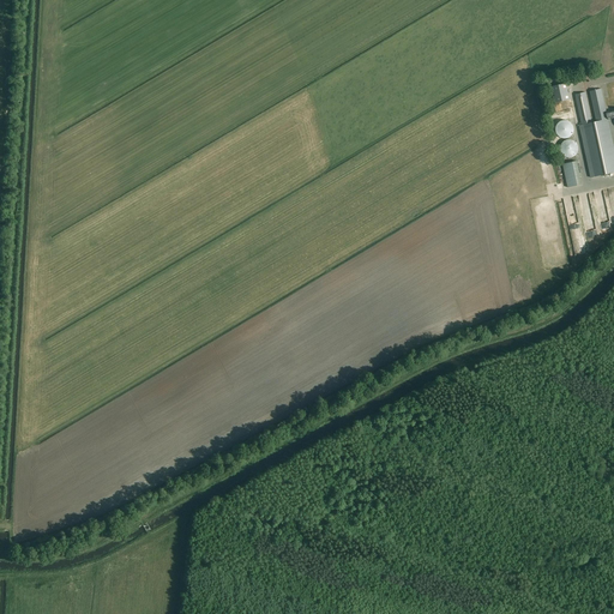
[(567,84),(551,88),(554,103),(571,100),(567,84)]
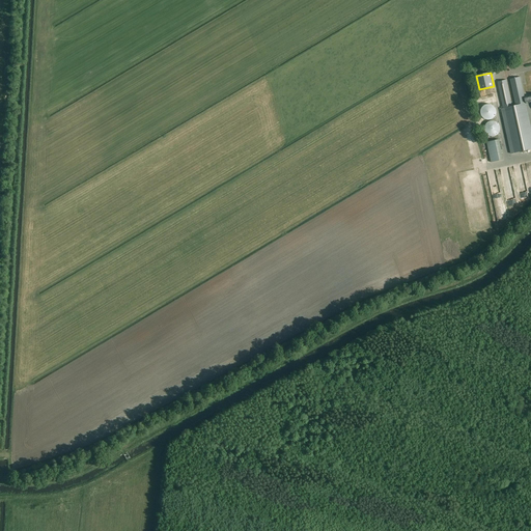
[(530,94),(525,96),(520,77),(510,79),(515,106),(512,106),(506,80),(498,82),(503,108),(501,109),(505,127),(511,154),(530,149),(530,127),(526,104),(530,102),(530,94)]
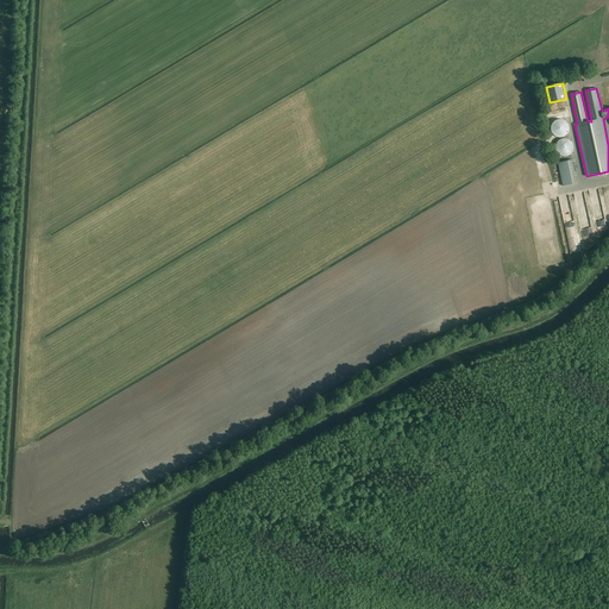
[(567,123),(564,120),(560,119),(557,120),(553,123),(552,125),(551,129),(552,132),(554,136),(558,137),(562,137),(565,136),(567,133),(569,130),(569,126),(567,123)]
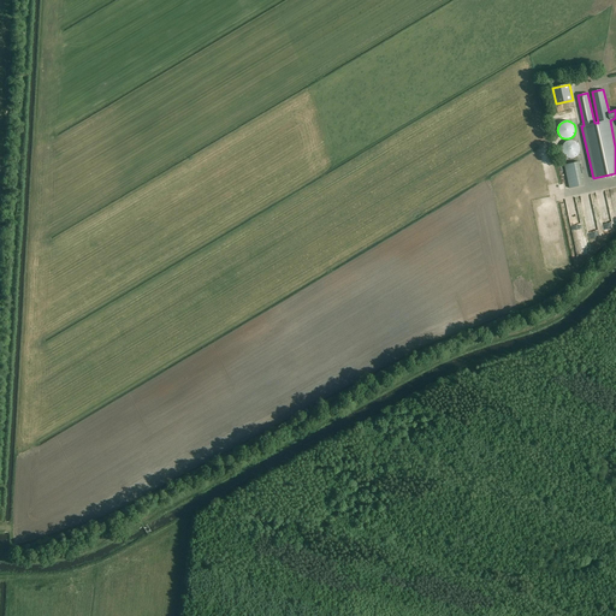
[(580,147),(579,143),(575,141),(572,140),(568,141),(564,142),(563,146),(562,149),(563,153),(564,155),(568,158),(572,158),(575,157),(579,154),(580,150),(580,147)]
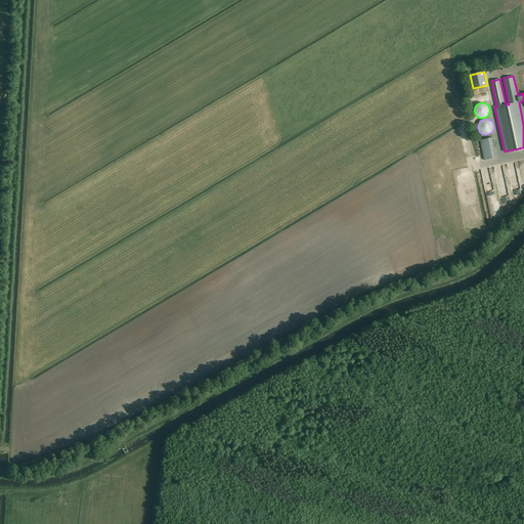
[(494,160),(492,139),(480,140),(482,161),(494,160)]
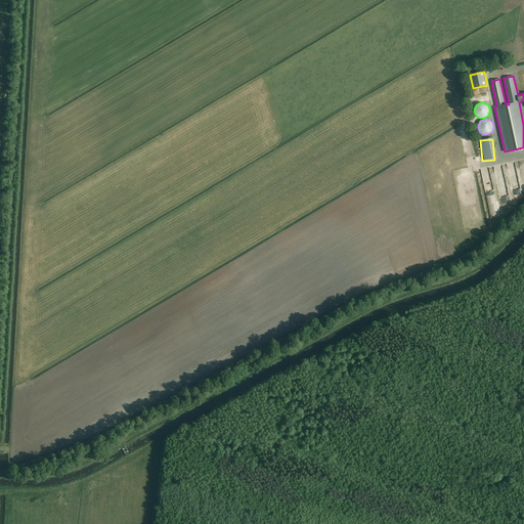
[(505,159),(506,169),(514,169),(514,159),(505,159)]
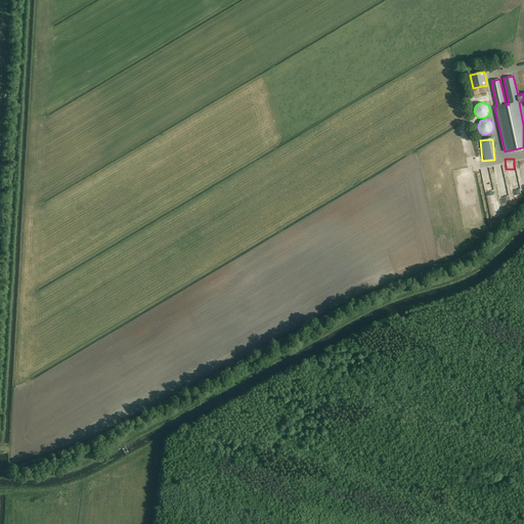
[(486,197),(487,206),(494,205),(494,197),(486,197)]
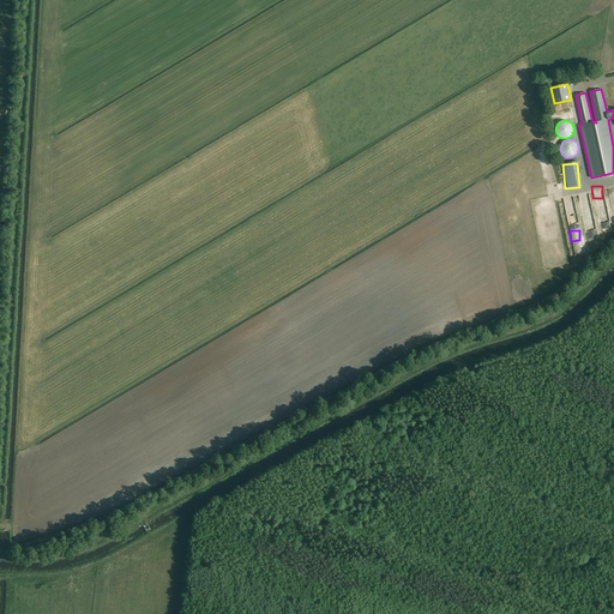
All buildings are outlined.
